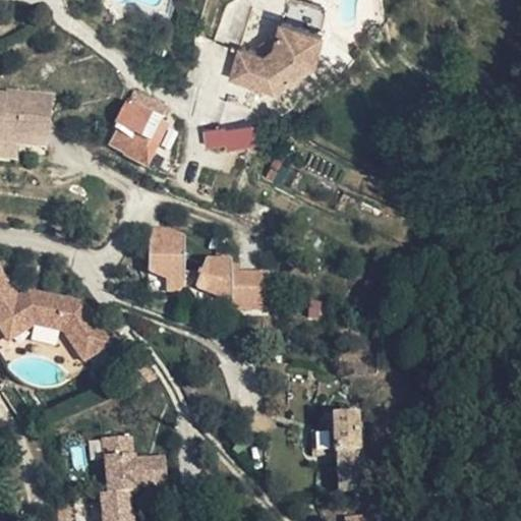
[(307,64),(315,39),(276,25),(270,42),(267,49),(255,57),(247,54),(231,48),(220,75),(262,93),(298,72),(301,62),(307,64)]
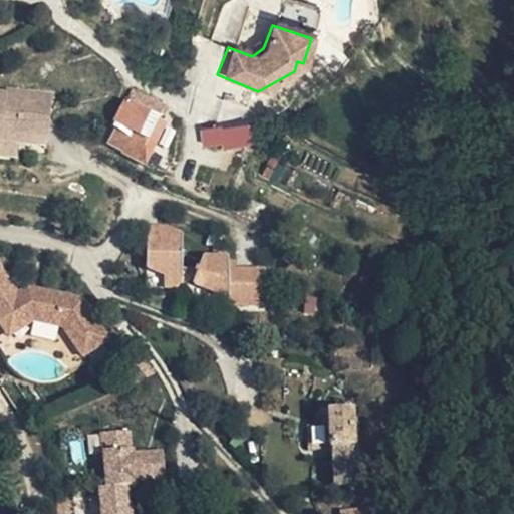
[(263,48),(266,41),(259,38),(244,53),(252,56),(263,48)]
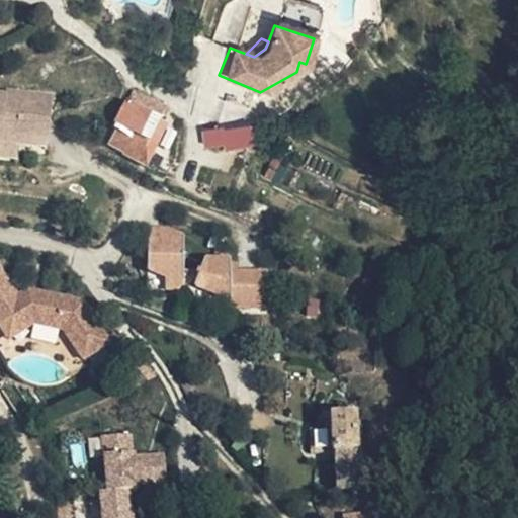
[(0,91),(0,142),(20,146),(21,136),(49,142),(56,97),(10,89),(10,93),(0,91)]
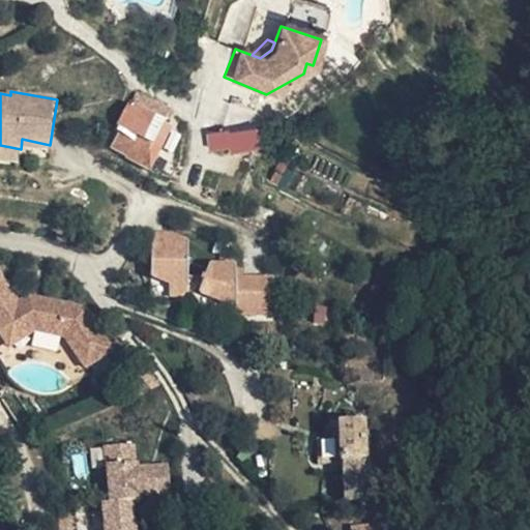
[(157,123),(164,114),(134,95),(116,130),(122,134),(138,143),(150,119),(157,123)]
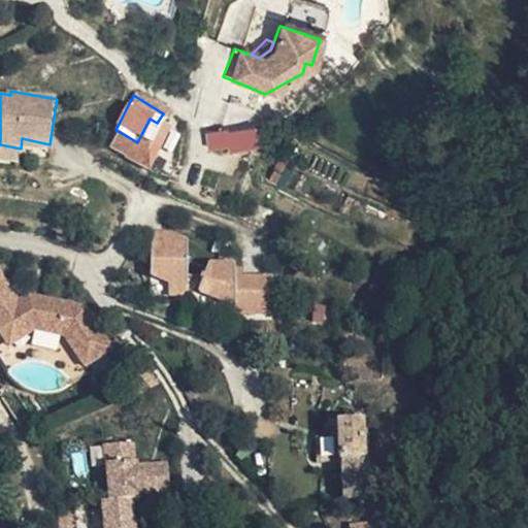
[(144,145),(157,123),(150,119),(137,142),(144,145)]
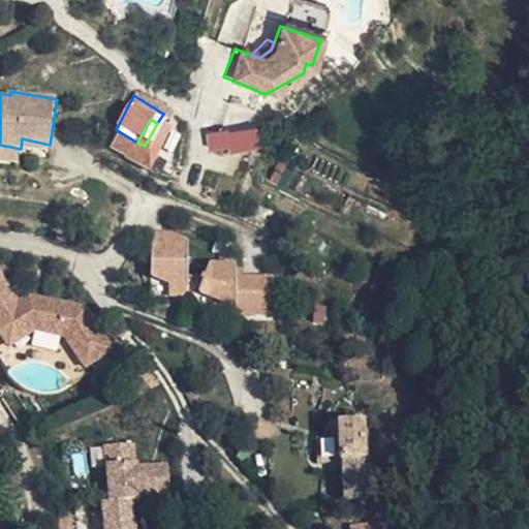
[(257,129),(206,130),(207,151),(257,151),(257,129)]
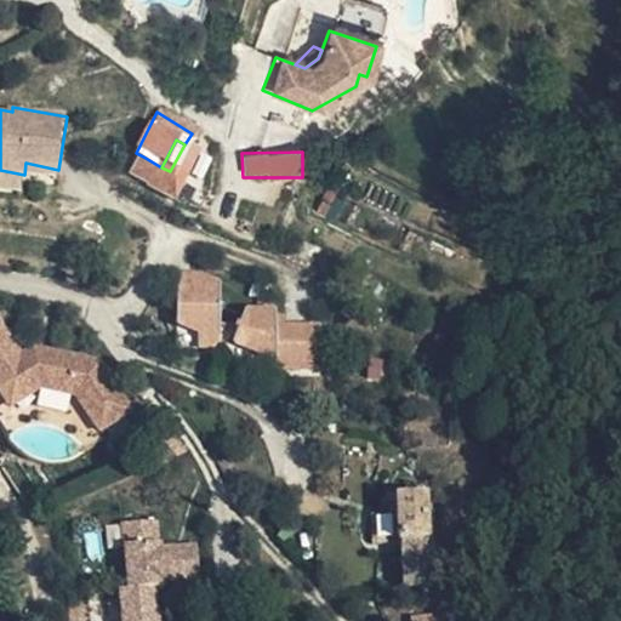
[(161,191),(170,171),(161,167),(143,157),(132,176),(161,191)]
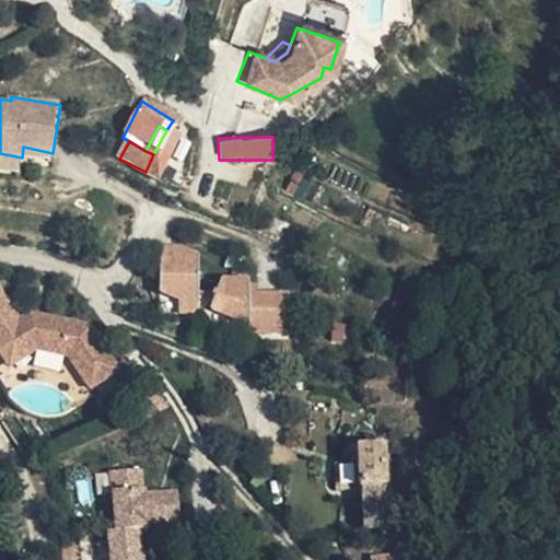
[(23,147),(22,158),(50,163),(53,153),(23,147)]
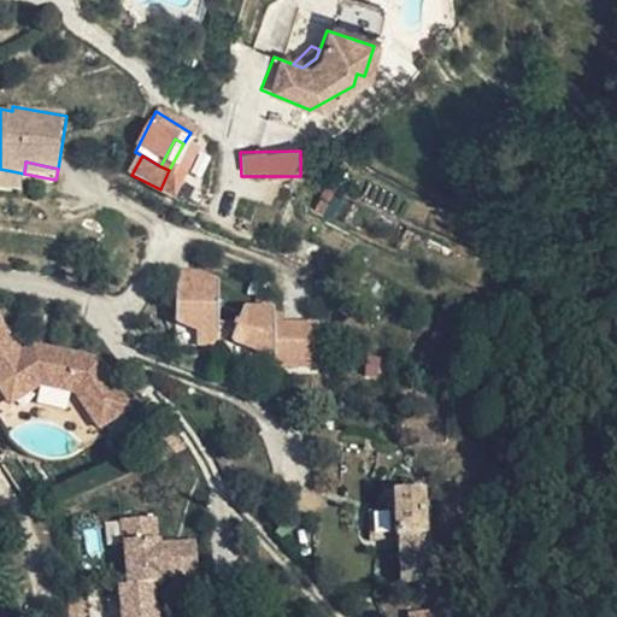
[(24,174),(0,169),(0,188),(22,193),(24,174)]
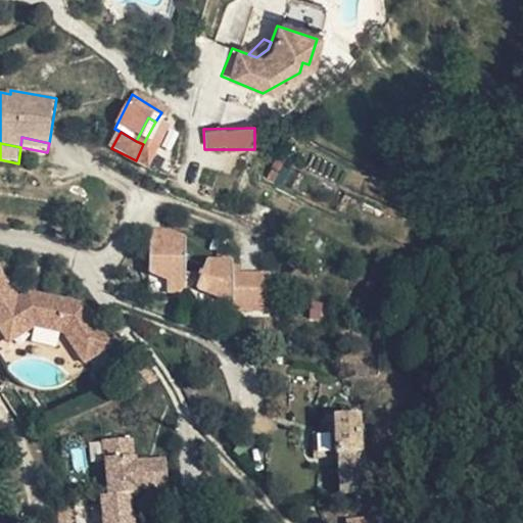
[(151,229),(149,275),(169,287),(188,284),(188,276),(187,232),(151,229)]
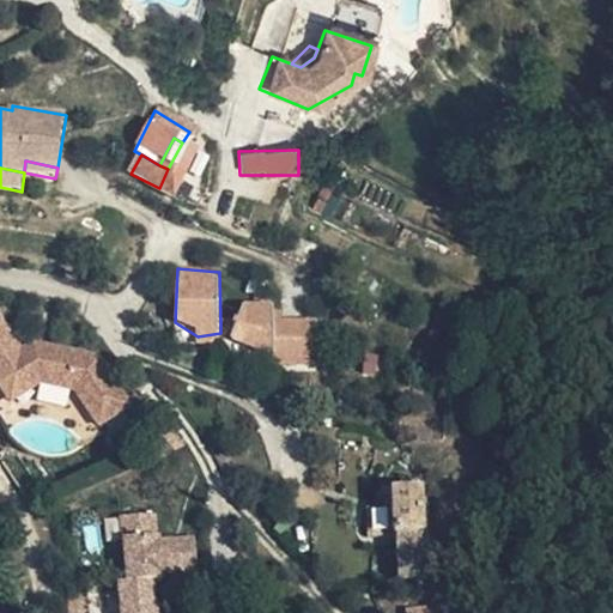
[(241,307),(235,325),(230,337),(271,353),(274,321),(275,302),(241,307)]
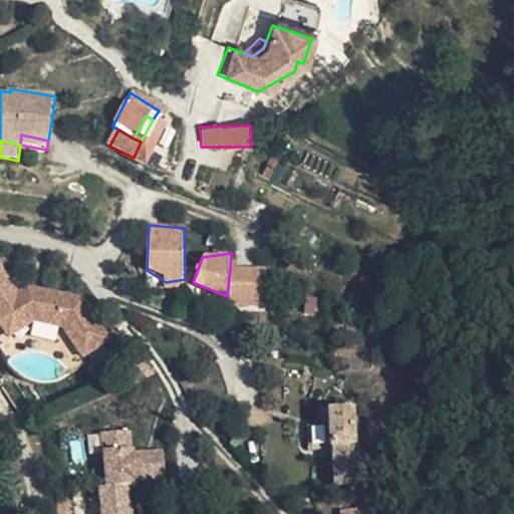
[(14,290),(0,266),(0,324),(20,315),(31,320),(64,329),(80,358),(107,342),(81,301),(29,283),(14,290)]
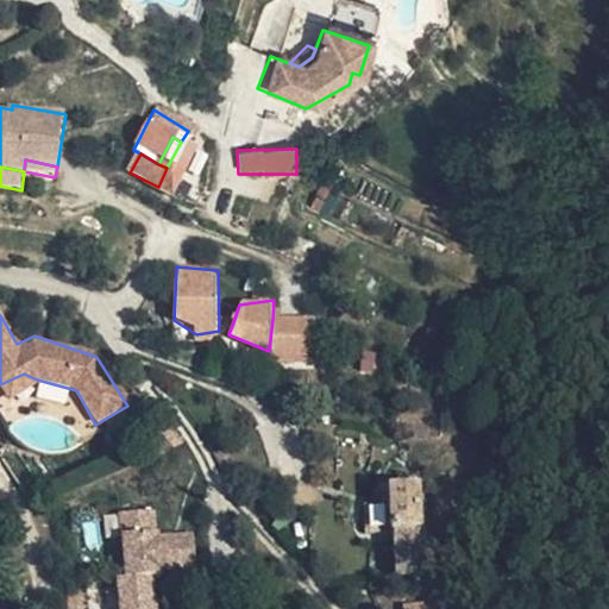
[(272,319),(269,351),(287,359),(287,368),(316,371),(319,319),(272,319)]
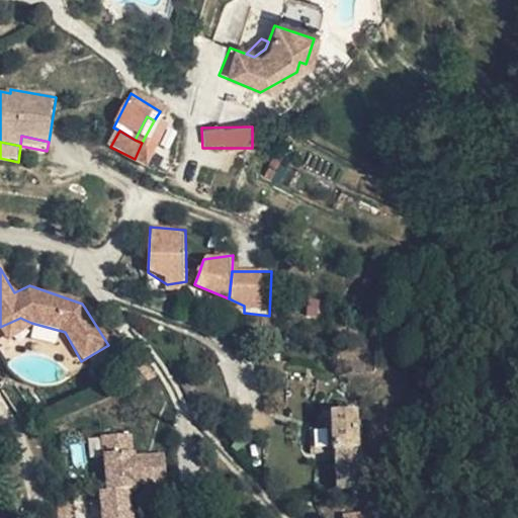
[(186,281),(167,284),(168,293),(186,292),(186,281)]
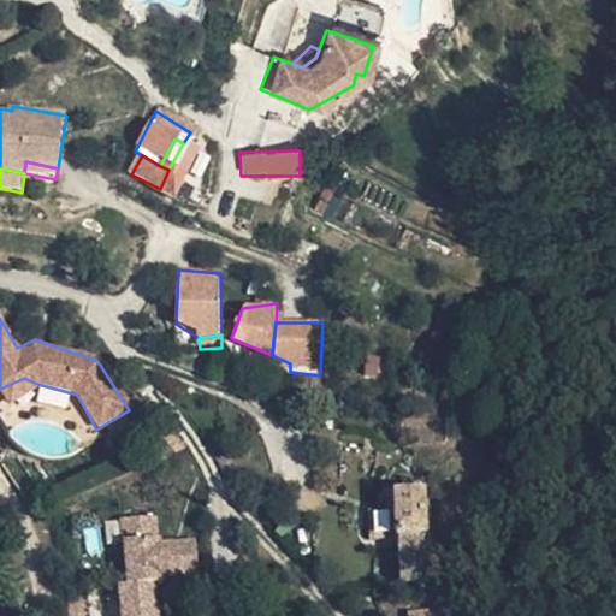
[(24,378),(0,389),(9,402),(37,384),(24,378)]
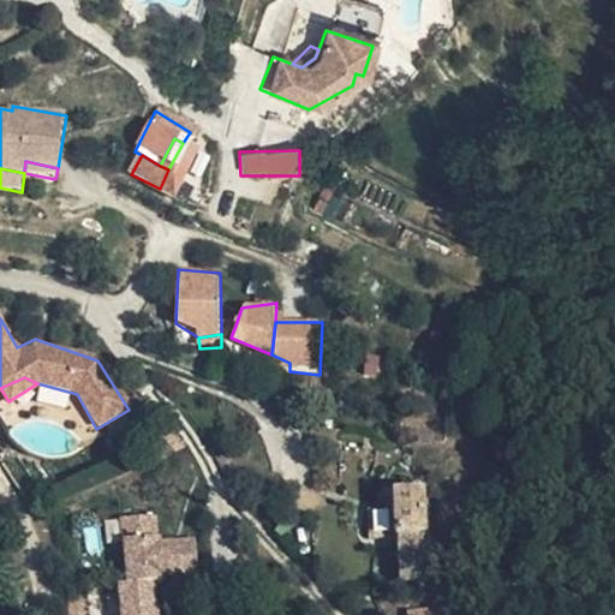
[(383,530),(390,529),(411,527),(408,484),(381,488),(383,530)]
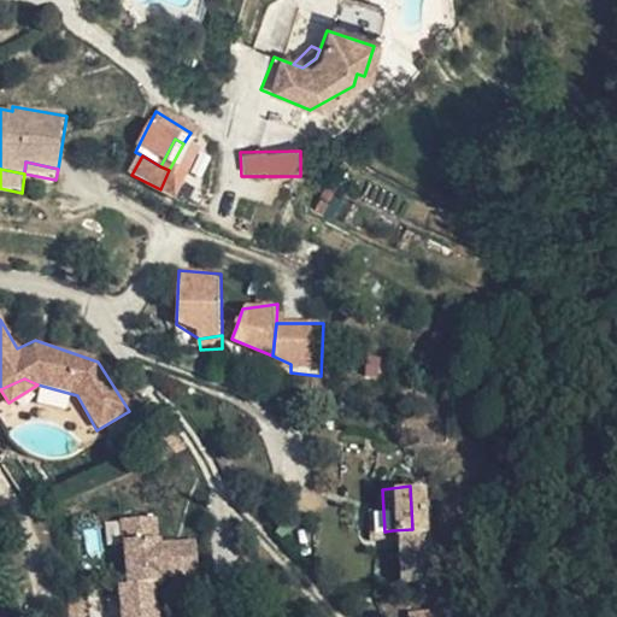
[(117,519),(119,542),(154,538),(151,515),(117,519)]
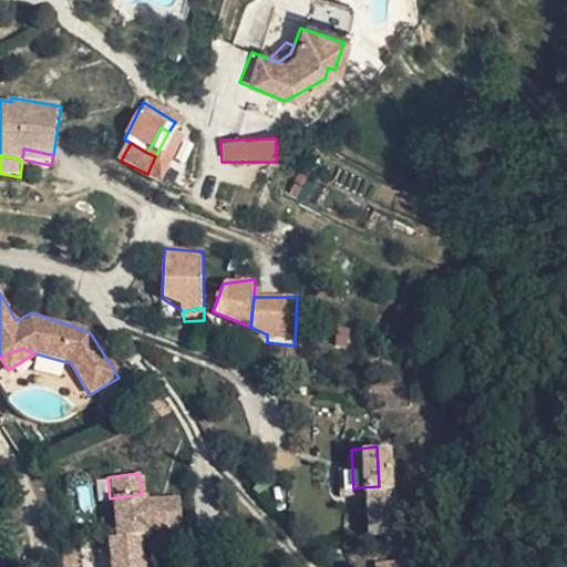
[(360,487),(361,528),(381,526),(379,486),(360,487)]
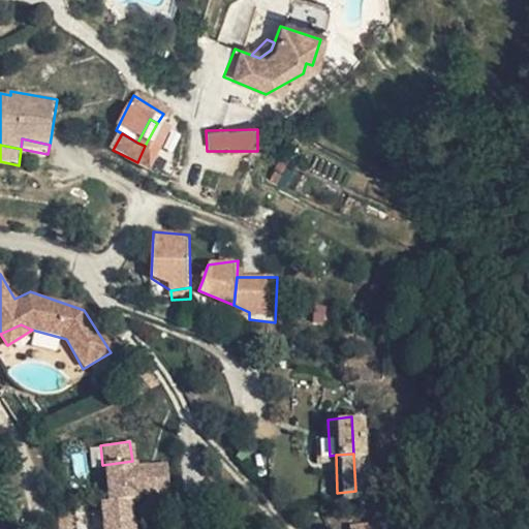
[(132,461),(102,465),(107,502),(100,503),(103,528),(133,528),(129,499),(137,498),(136,493),(167,489),(163,461),(132,465),(132,461)]
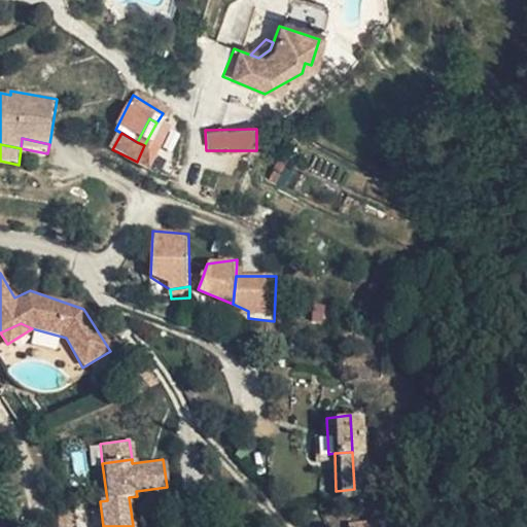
[(59,526),(88,526),(85,505),(57,508),(59,526)]
